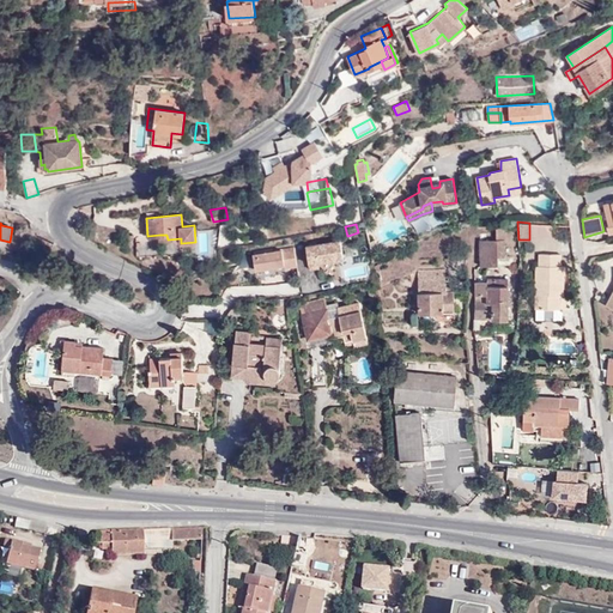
[(496,224),(496,225),(497,241),(480,241),(481,265),(499,265),(499,256),(505,256),(505,224),(496,224)]
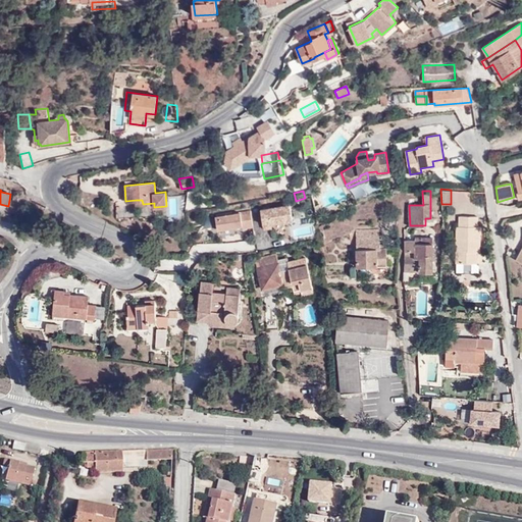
[(317,197),(314,199),(316,207),(316,214),(323,210),(317,197)]
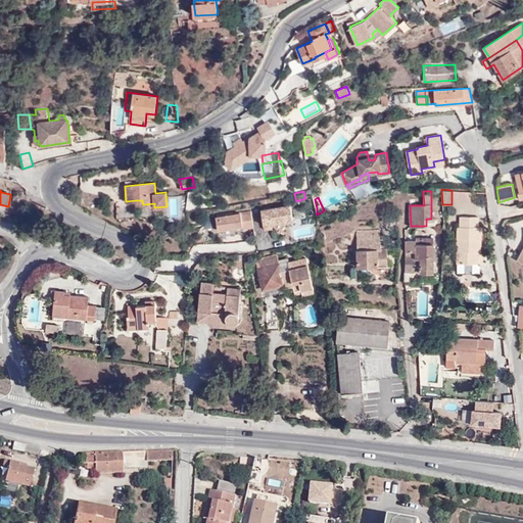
[(478,228),(478,217),(461,217),(461,228),(458,228),(458,264),(477,265),(477,244),(480,244),(481,228),(478,228)]
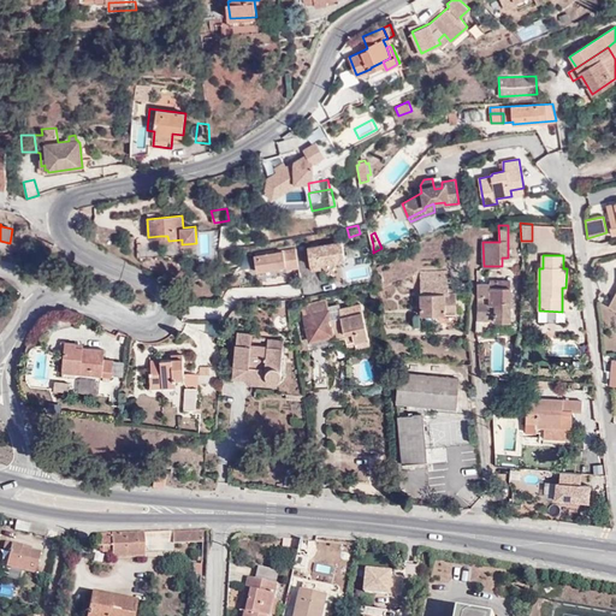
[(242,279),(265,277),(264,261),(252,262),(252,265),(242,266),(243,272),(241,272),(242,279)]
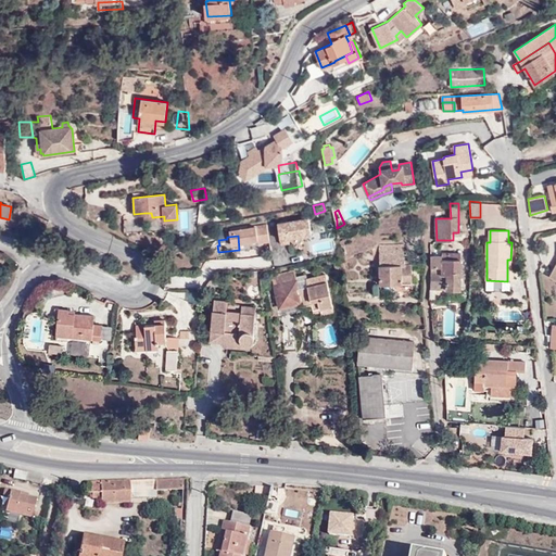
[(405,264),(404,244),(380,244),(380,283),(413,282),(413,264),(405,264)]
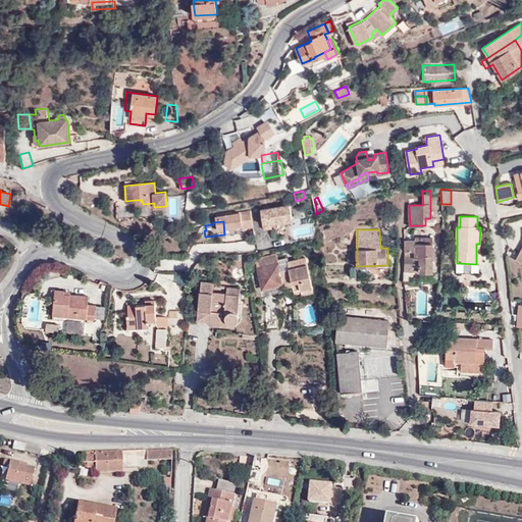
[(225,245),(224,235),(205,237),(206,247),(225,245)]
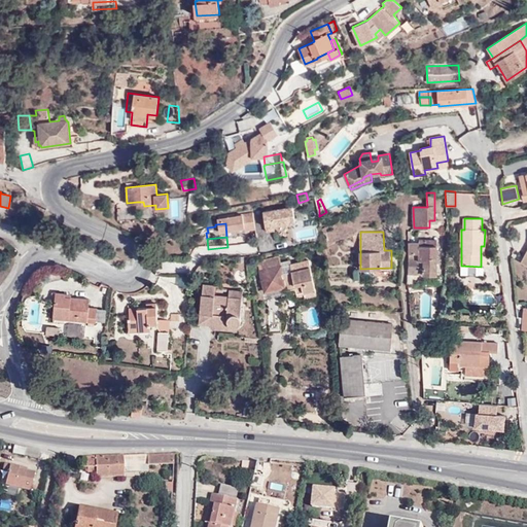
[(424,275),(435,275),(437,275),(437,245),(436,246),(436,240),(419,240),(419,243),(409,243),(408,283),(412,283),(413,274),(424,275)]
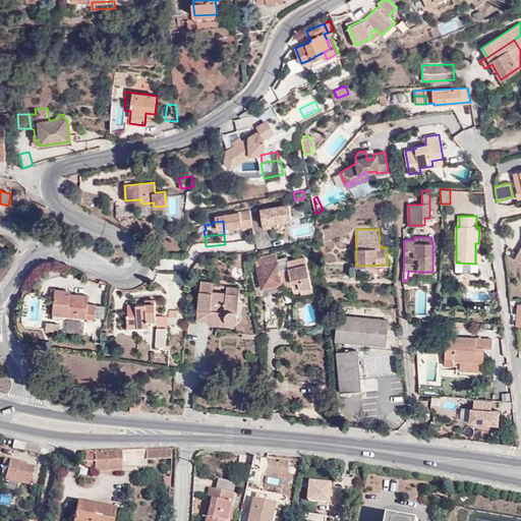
[(283,285),(283,287),(292,285),(294,290),(300,288),(302,293),(313,291),(305,257),(287,262),(289,268),(280,270),(277,253),(254,258),(262,289),(283,285)]
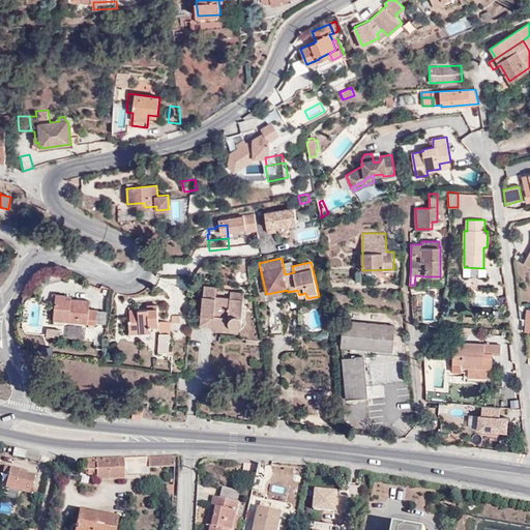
[(438,286),(438,276),(427,276),(427,286),(438,286)]
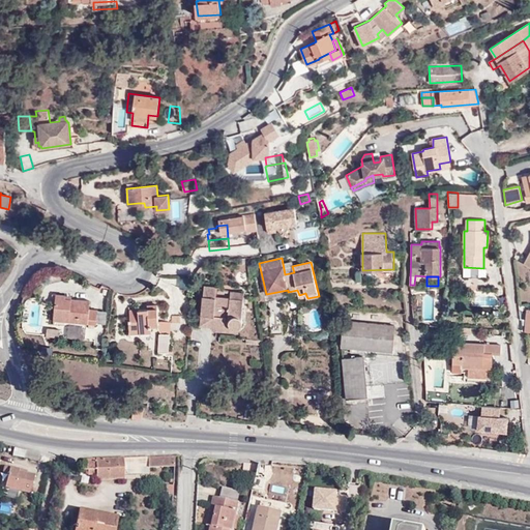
[(240,324),(244,299),(230,298),(229,306),(215,304),(217,287),(204,286),(201,323),(212,325),(213,322),(230,323),(233,327),(238,327),(240,324)]
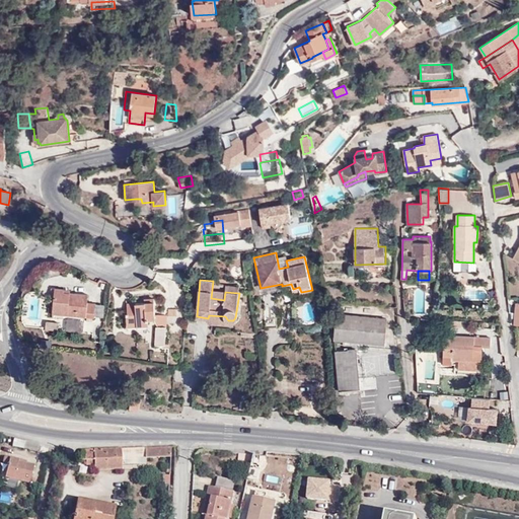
[(94,317),(95,303),(87,302),(87,294),(64,292),(64,289),(55,288),(53,313),(94,317)]
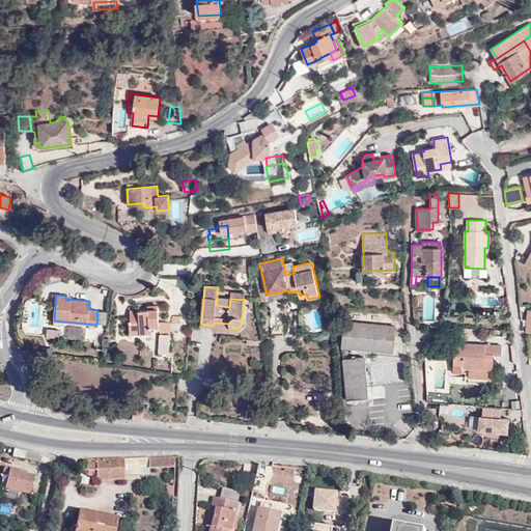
[(138,314),(130,315),(131,320),(129,322),(130,334),(160,332),(158,306),(147,306),(147,310),(138,310),(138,314)]
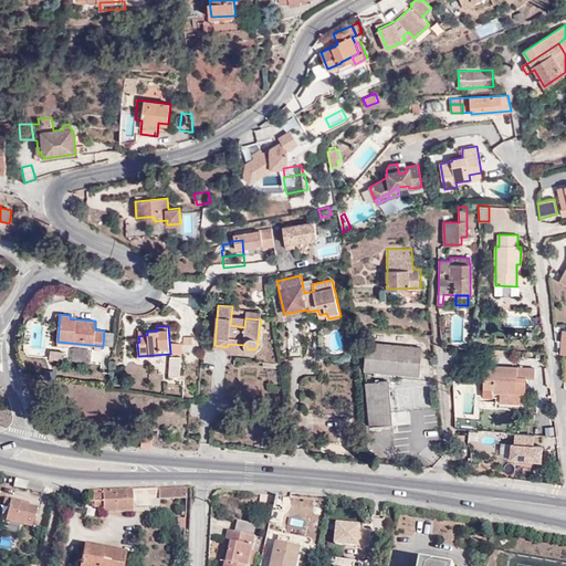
[(419,376),(421,348),(367,342),(365,370),(419,376)]
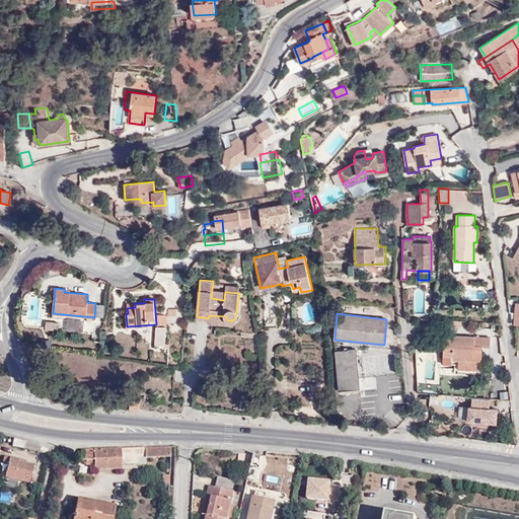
[(59,322),(47,321),(46,328),(59,329),(59,322)]
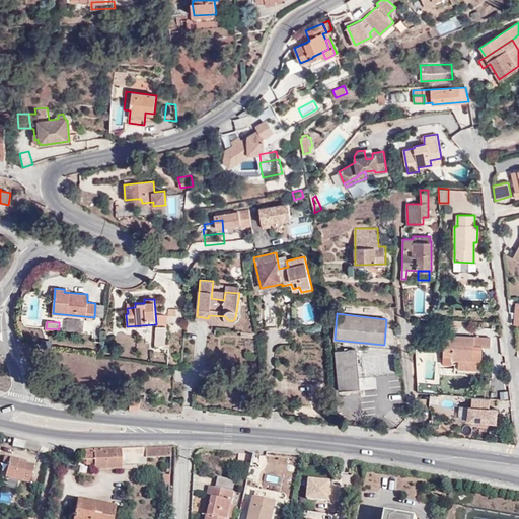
[(482,362),(483,353),(478,352),(478,347),(483,347),(491,348),(491,339),(444,336),(443,356),(452,357),(452,360),(459,360),(482,362)]
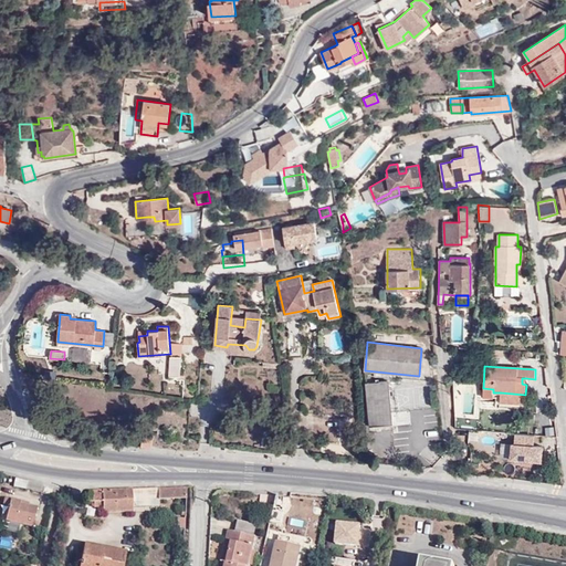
[(392,423),(388,381),(366,383),(370,426),(392,423)]
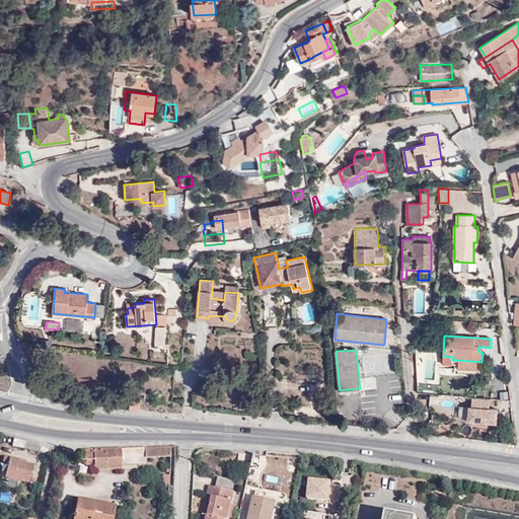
[(480,371),(482,362),(459,360),(458,370),(480,371)]
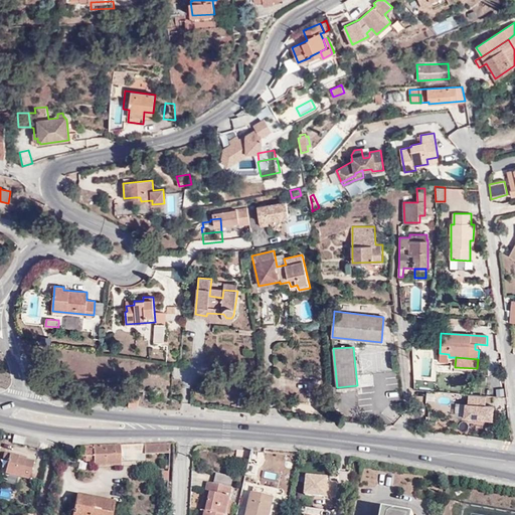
[(486,396),(468,394),(468,403),(464,403),(462,416),(493,420),(493,405),(486,405),(486,396)]
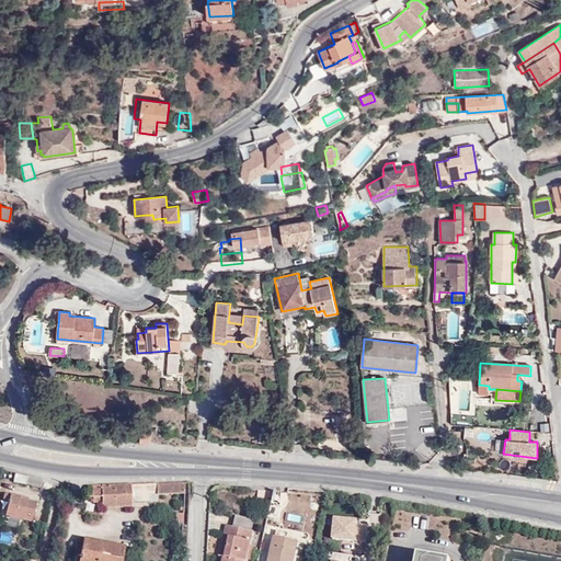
[(140,434),(150,441),(151,432),(140,432),(140,434)]
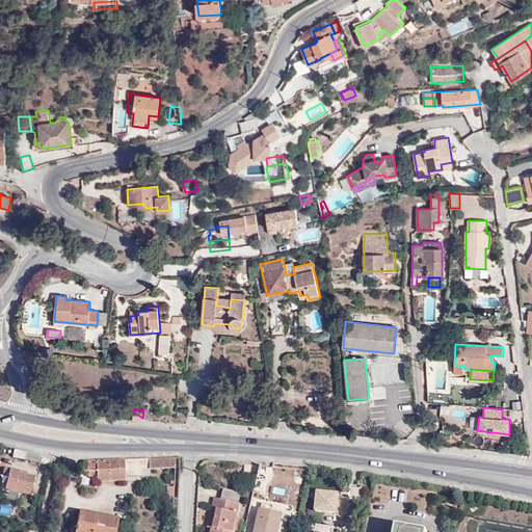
[(142,421),(142,418),(133,411),(133,420),(142,421)]
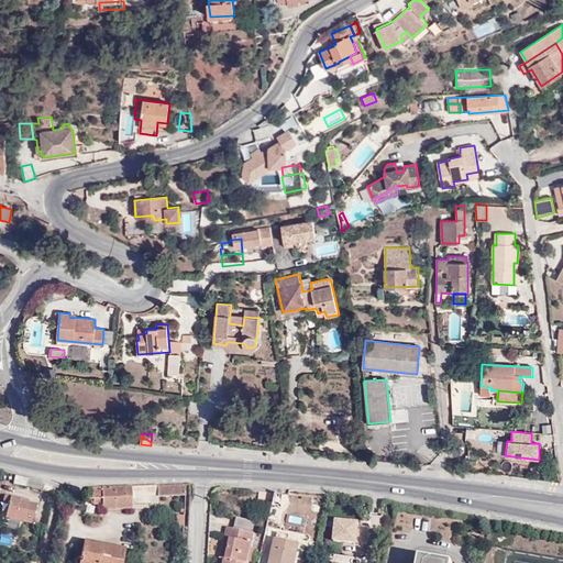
[(186,496),(186,485),(157,486),(158,497),(186,496)]
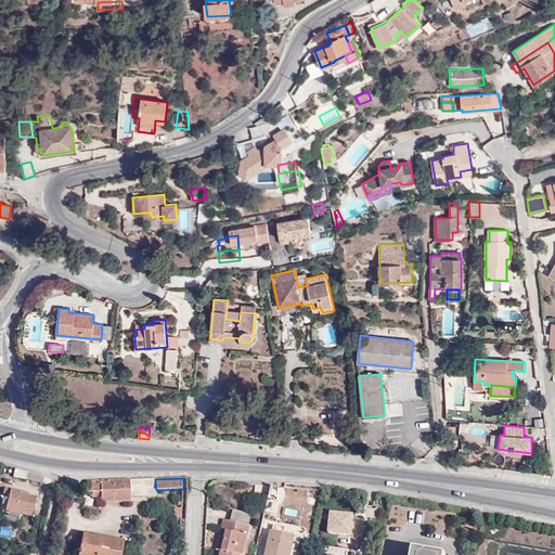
[(156,490),(155,479),(129,480),(130,498),(150,498),(156,498),(156,490)]
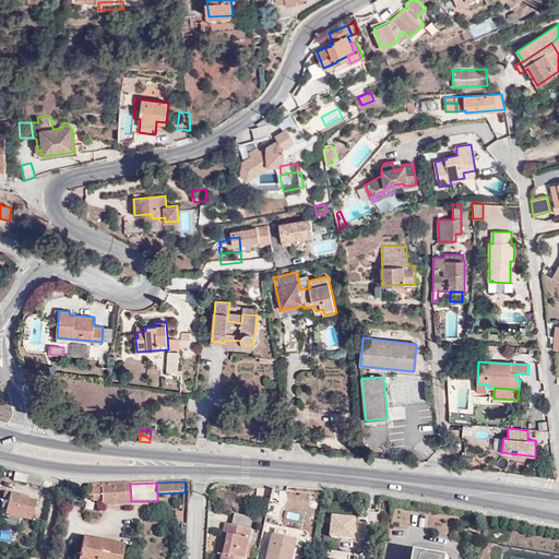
[(100,484),(85,485),(85,496),(92,496),(92,500),(102,500),(100,484)]
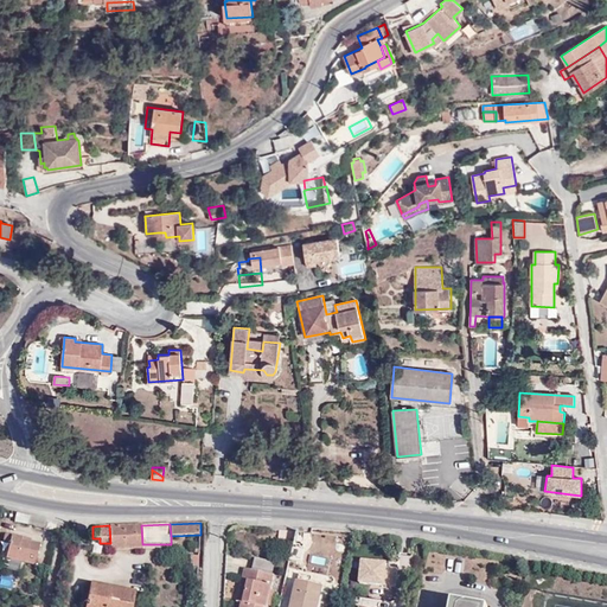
[(142,544),(141,525),(109,525),(110,543),(110,549),(142,549),(142,544)]
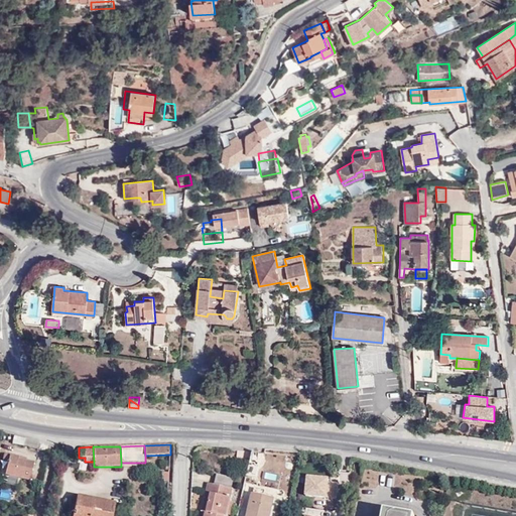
[(9,456),(7,464),(5,475),(29,481),(33,464),(26,462),(17,461),(17,457),(9,456)]
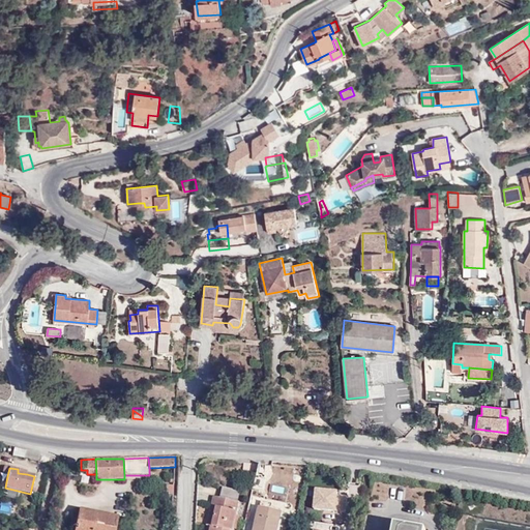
[(223,488),(221,498),(238,502),(241,492),(223,488)]
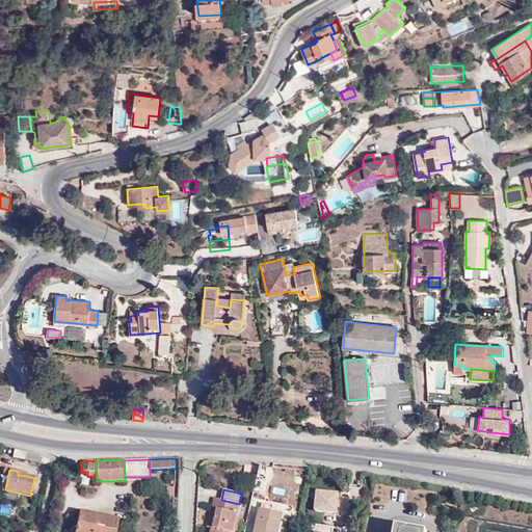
[(213,529),(219,499),(214,498),(208,527),(211,528),(213,529)]
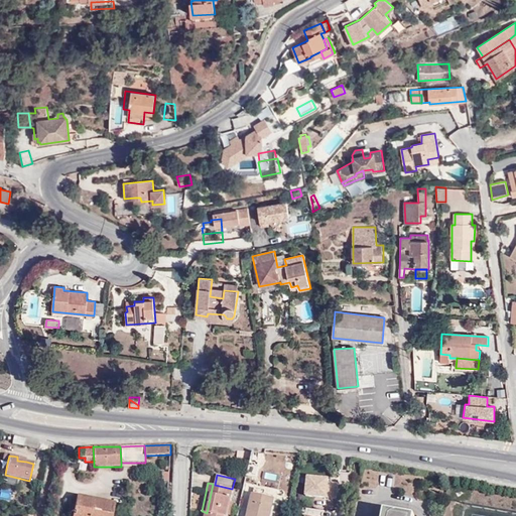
[(215,485),(213,484),(207,513),(205,512),(204,515),(226,515),(227,515),(230,502),(233,489),(232,489),(215,485)]
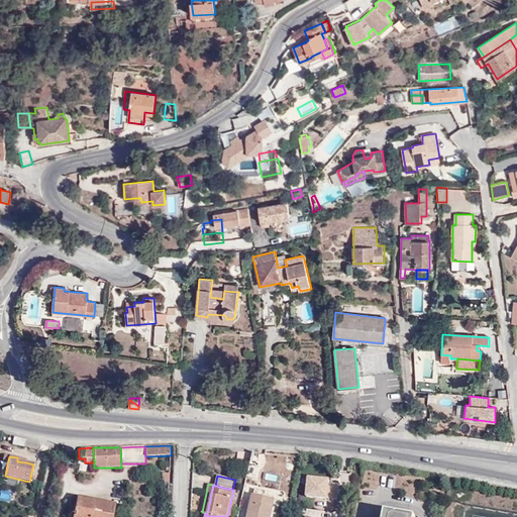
[(253,495),(264,497),(265,491),(254,489),(253,495)]
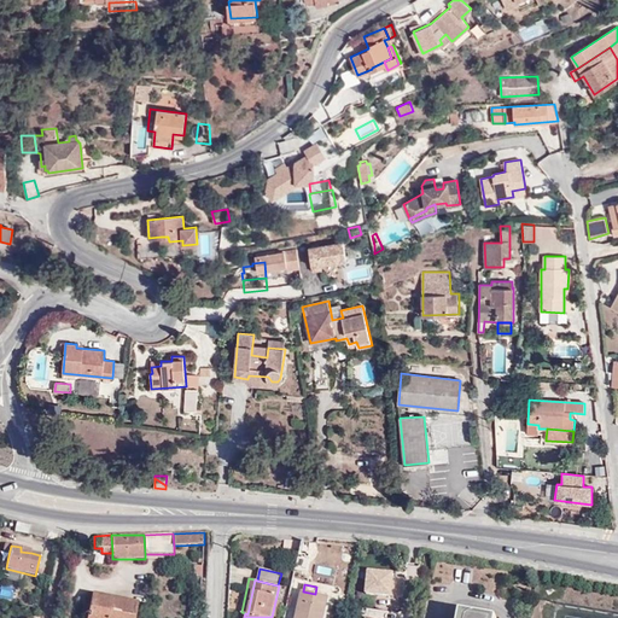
[(322,617),(328,598),(315,594),(303,592),(296,617),(322,617)]
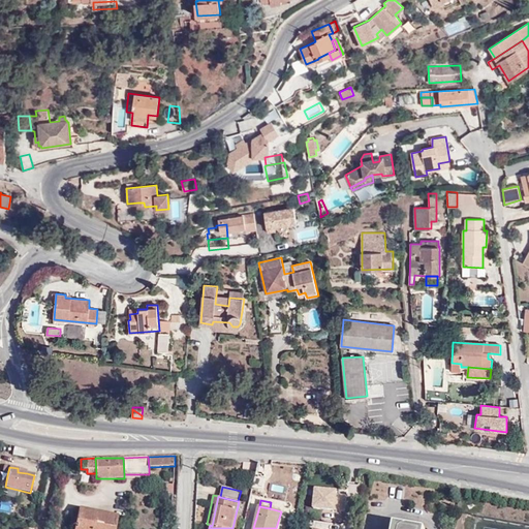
[(113,528),(115,524),(116,517),(78,508),(75,516),(71,515),(68,528),(73,528),(113,528)]
